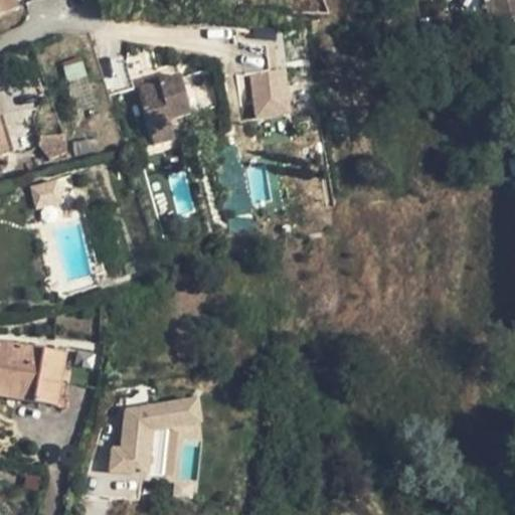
[(0,0),(0,14),(17,8),(13,0),(0,0)]
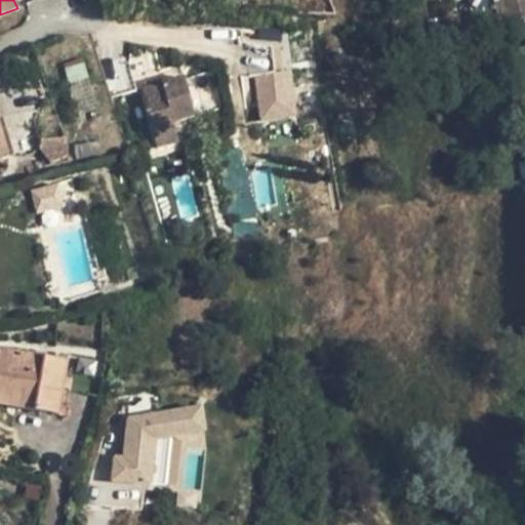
[(524,0),(492,0),(498,22),(524,15),(524,0)]
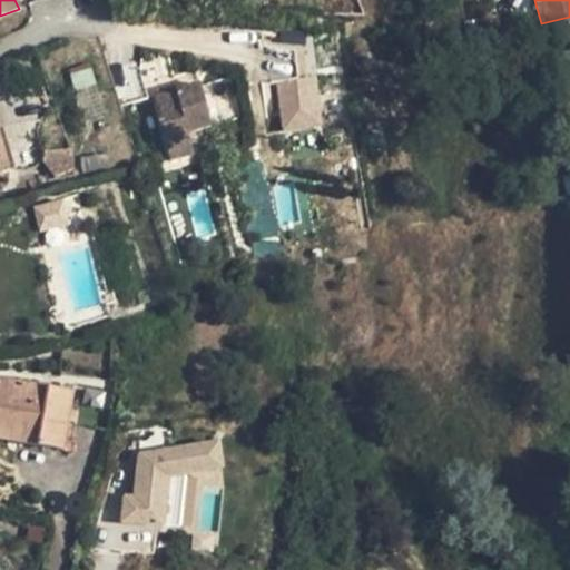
[(281,133),(317,129),(314,84),(296,85),(294,60),(267,56),(273,106),(278,106),(281,133)]
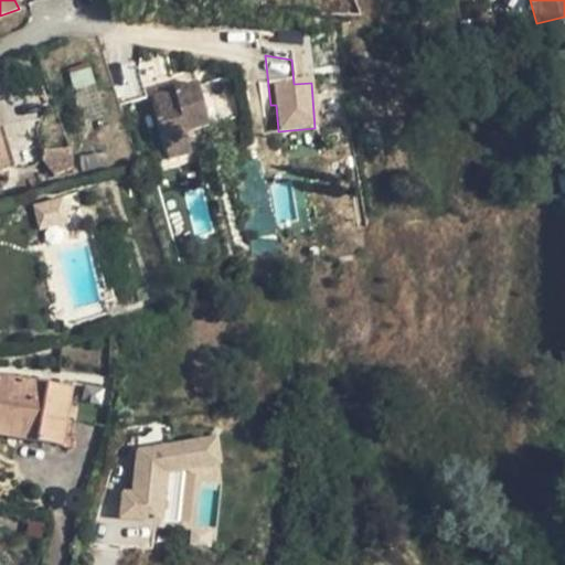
[(153,96),(151,85),(139,88),(137,83),(123,87),(125,93),(123,93),(127,106),(155,98),(153,96)]
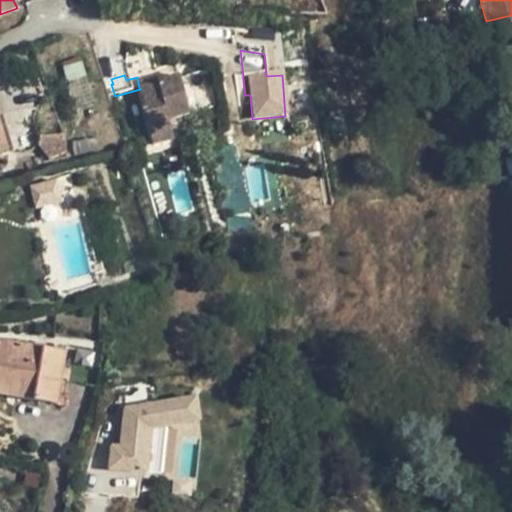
[(174,140),(170,121),(190,116),(180,76),(139,87),(140,89),(148,124),(154,144),(174,140)]
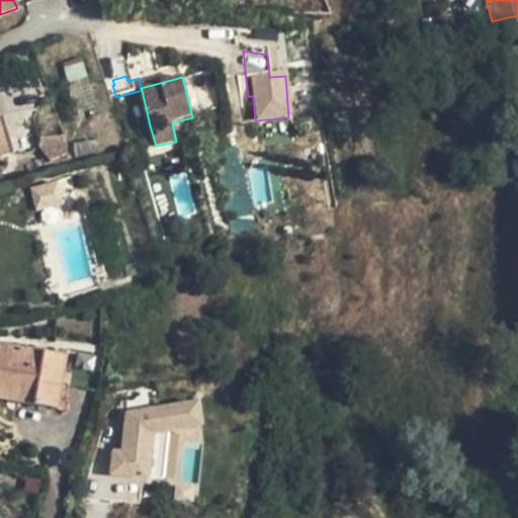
[(150,125),(138,128),(143,149),(156,146),(150,125)]
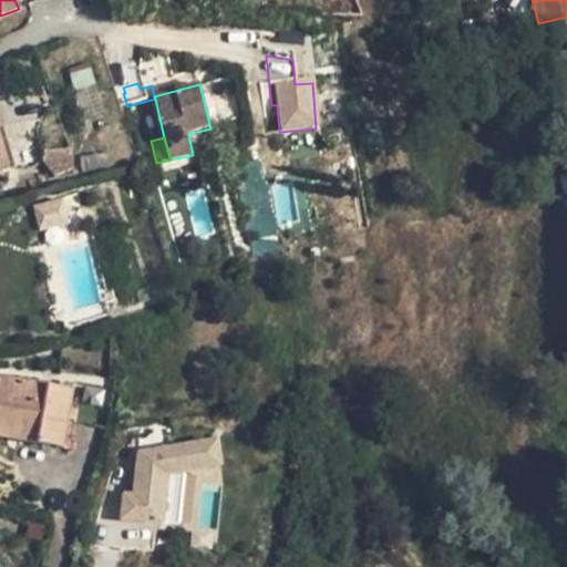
[(0,175),(10,172),(0,138),(0,175)]
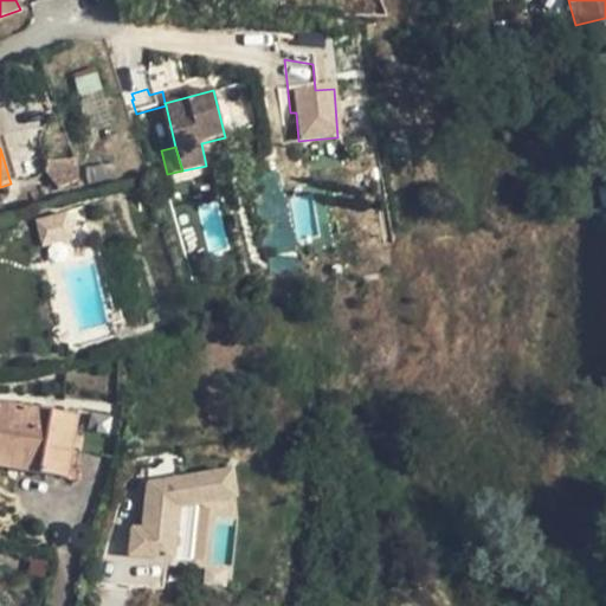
[(71,161),(49,162),(62,189),(78,182),(79,173),(76,162),(71,161)]
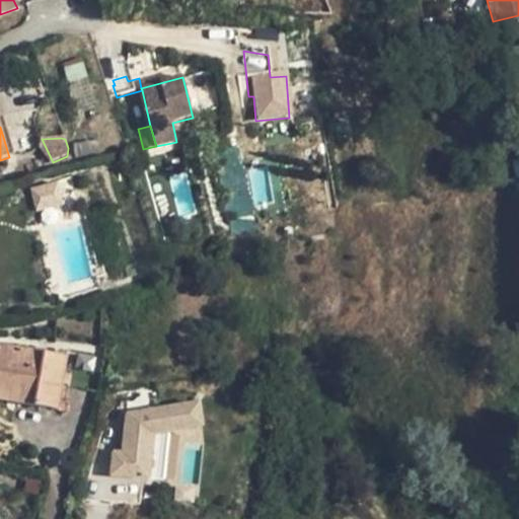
[(100,153),(96,140),(72,146),(75,159),(100,153)]
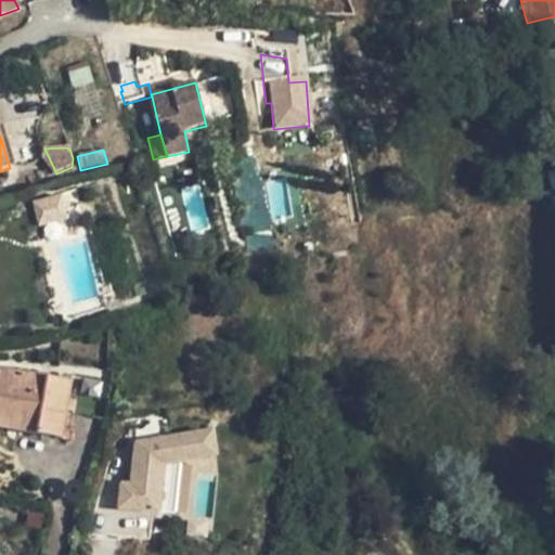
[(0,369),(0,427),(62,438),(72,382),(0,369)]
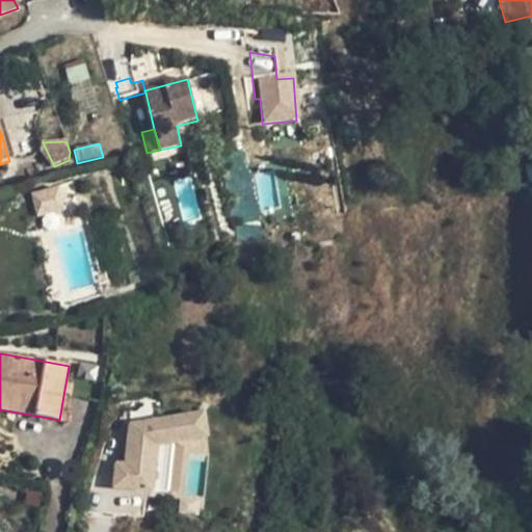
[(205,415),(130,423),(128,462),(117,462),(116,482),(157,483),(160,447),(209,444),(205,415)]
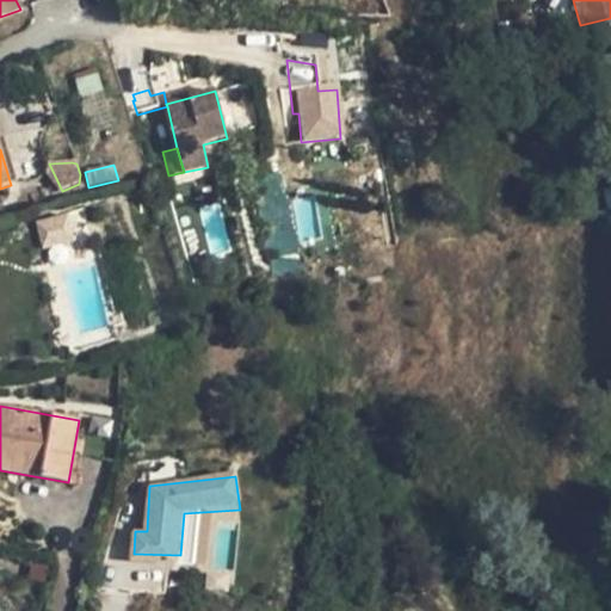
[(119,565),(113,610),(136,610),(143,567),(119,565)]
